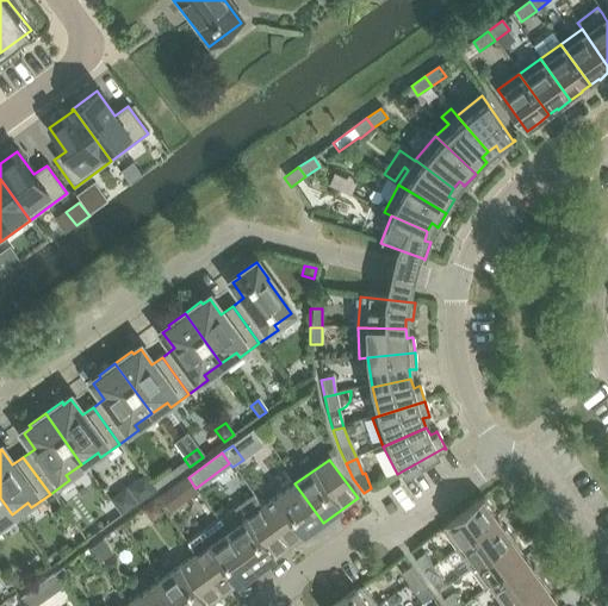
[(198,494),(186,479),(157,499),(168,514),(198,494)]
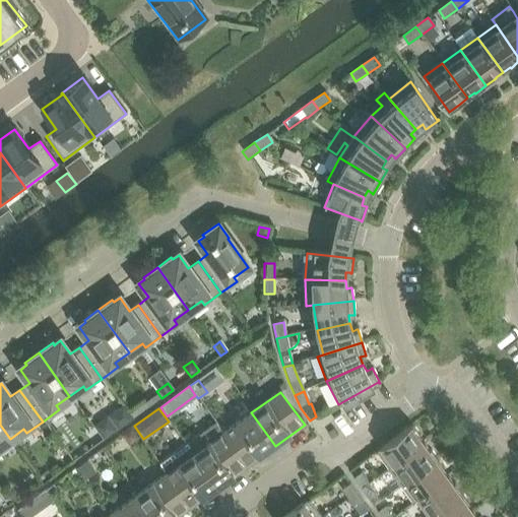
[(275,446),(251,412),(222,434),(247,466),(275,446)]
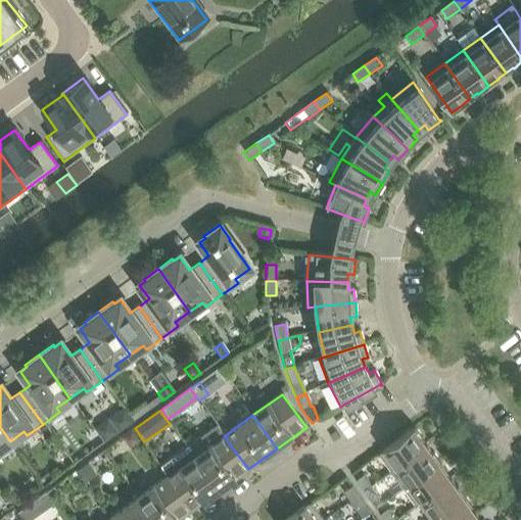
[(94,429),(103,442),(117,433),(108,420),(94,429)]
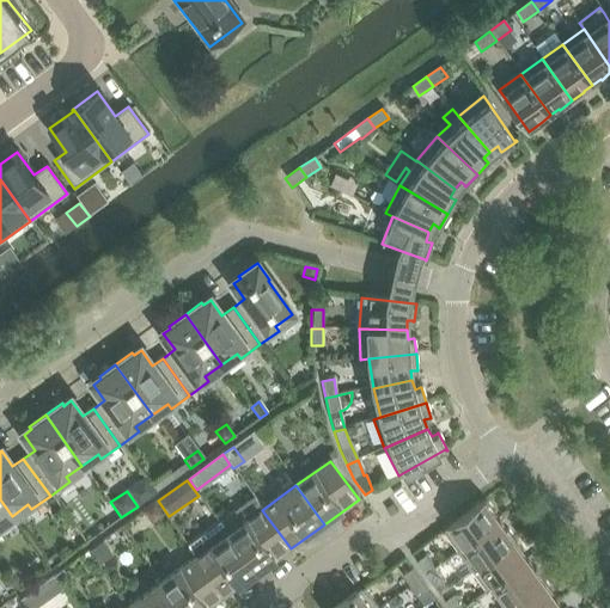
[(262,510),(254,498),(220,522),(257,573),(291,548),(262,510)]
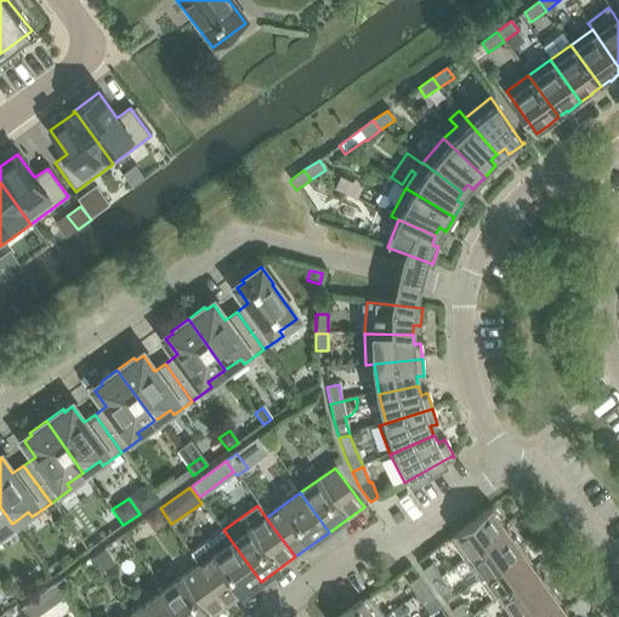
[(0,532),(12,524),(0,507),(0,532)]
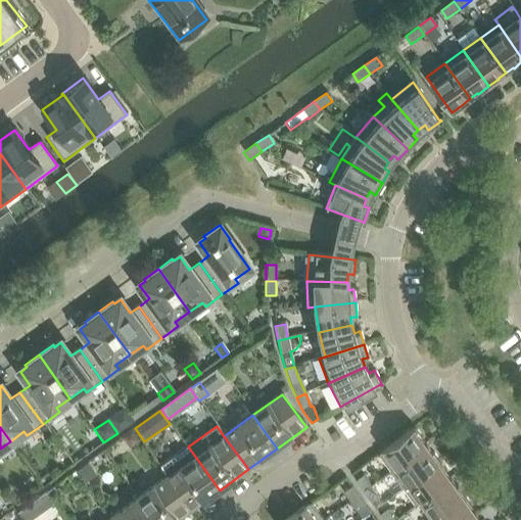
[(414,429),(378,456),(390,473),(426,447),(421,439),(422,439),(414,429)]
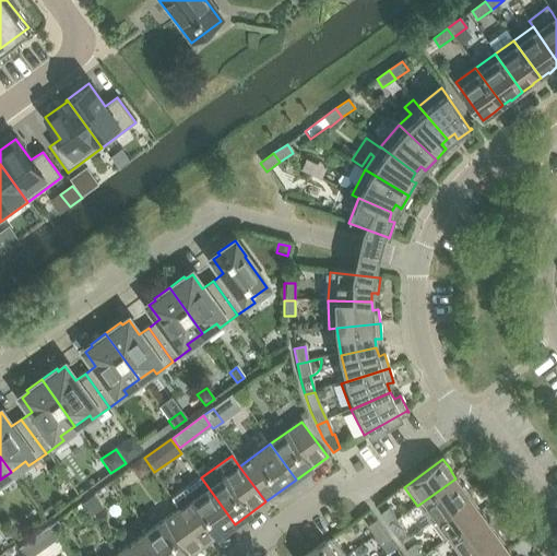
[(147,472),(140,461),(129,469),(137,480),(147,472)]
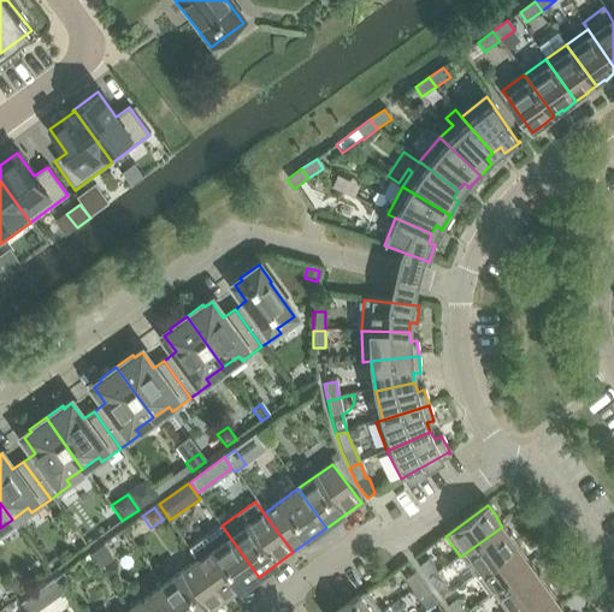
[(188,551),(196,562),(225,601),(259,577),(222,526),(188,551)]
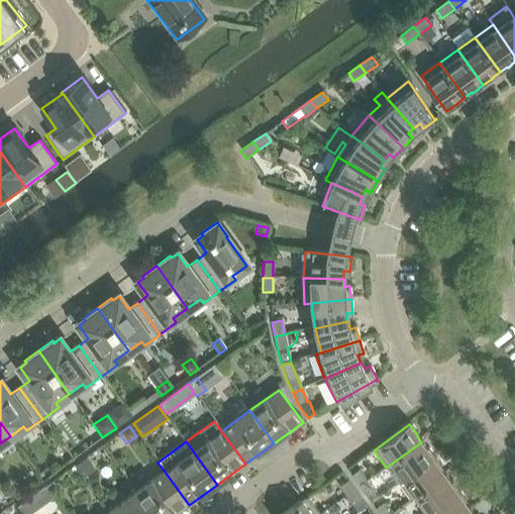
[(427,448),(426,449),(421,442),(386,468),(398,484),(434,457),(427,448)]
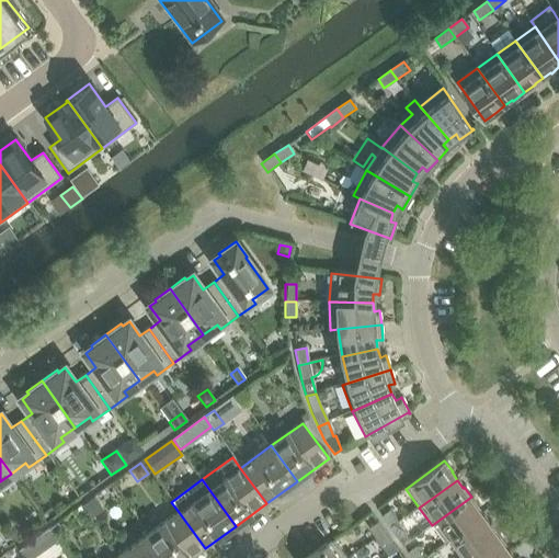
[(72,491),(78,499),(88,491),(82,484),(72,491)]
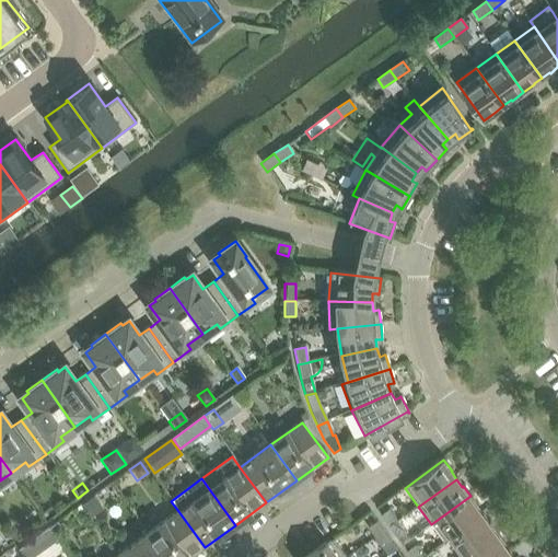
[(112,485),(100,494),(107,505),(120,496),(112,485)]
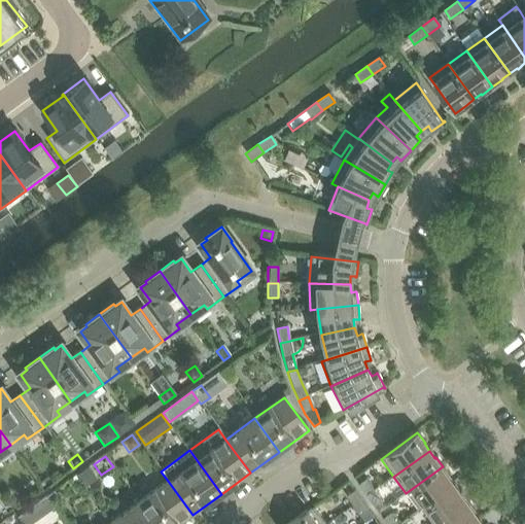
[(88,466),(76,475),(84,485),(95,478),(88,466)]
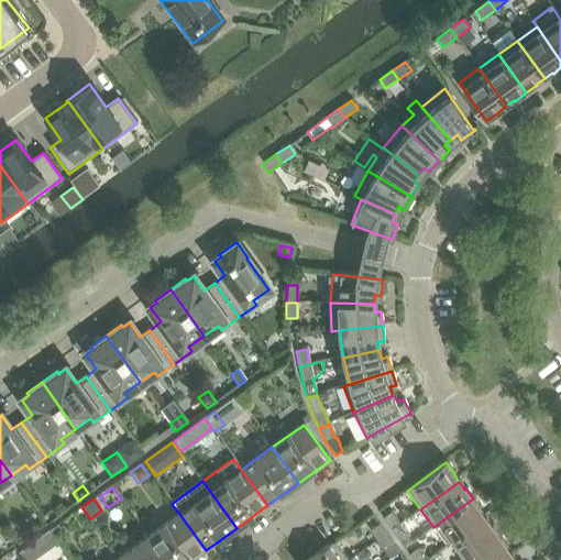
[(480,509),(473,498),(433,527),(447,546),(452,541),(485,517),(480,509)]
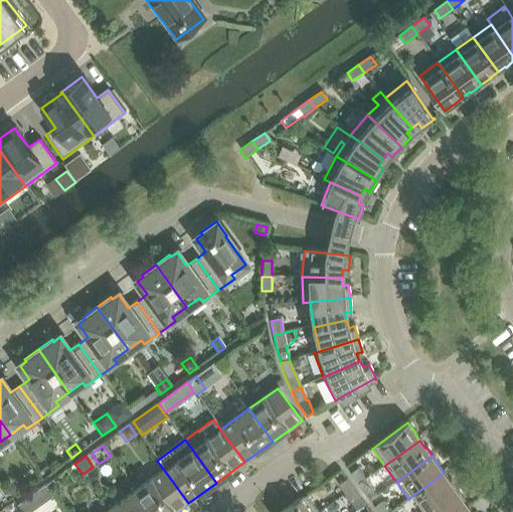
[(45,468),(39,473),(43,479),(49,474),(50,474),(45,468)]
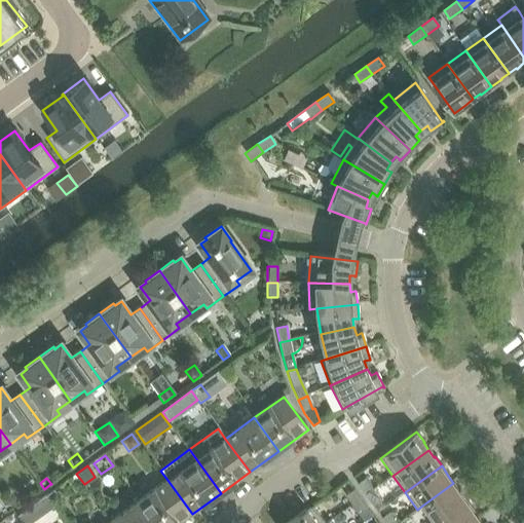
[(365,479),(357,485),(365,495),(373,490),(365,479)]
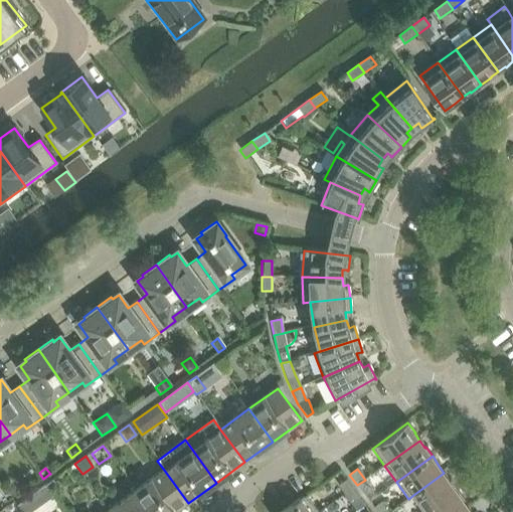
[(136,491),(151,511),(176,511),(188,503),(164,470),(136,491)]
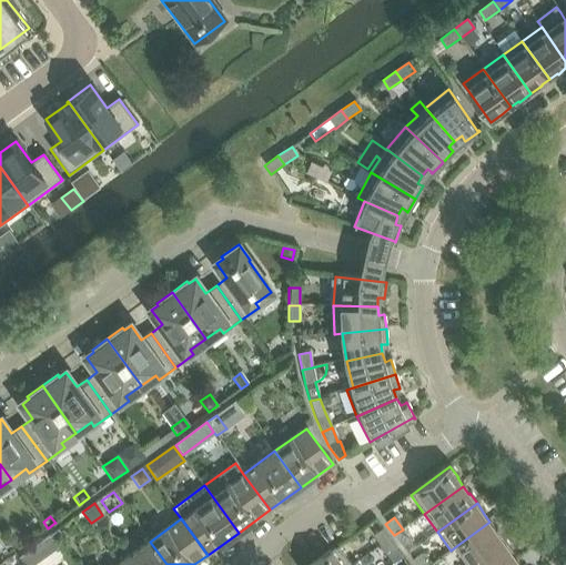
[(496,530),(495,531),(489,522),(456,546),(470,564),(504,540),(496,530)]
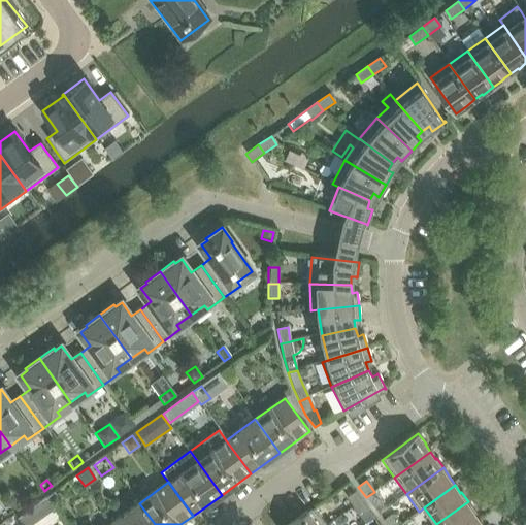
[(46,497),(54,507),(61,502),(54,492),(46,497)]
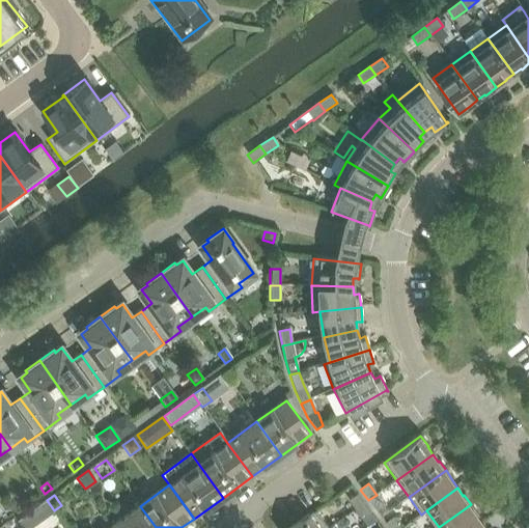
[(356,495),(347,501),(355,510),(363,504),(356,495)]
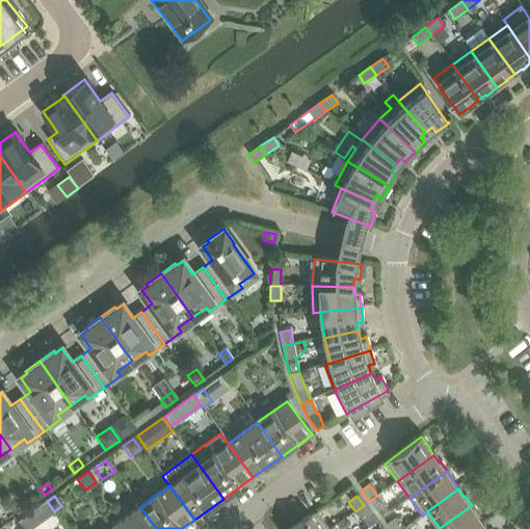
[(377,512),(386,506),(377,496),(369,501),(377,512)]
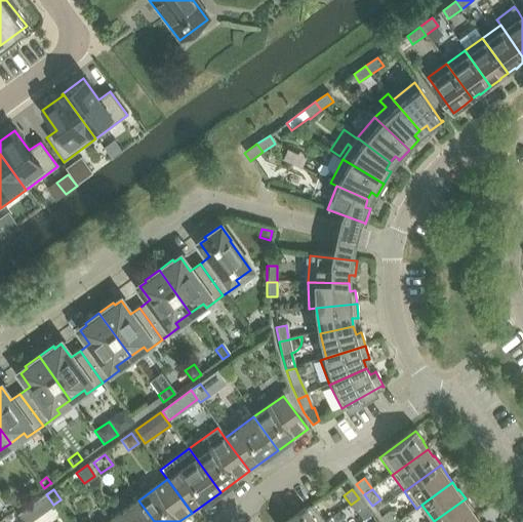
[(11,509),(15,506),(19,504),(12,494),(5,499),(11,509)]
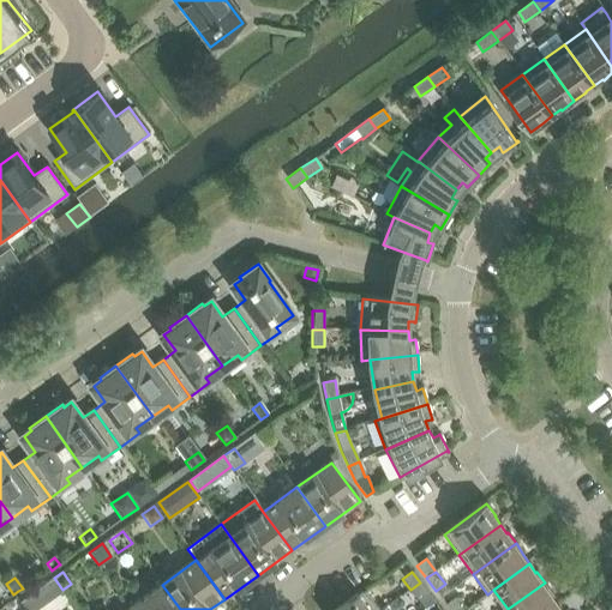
[(37,609),(63,592),(53,579),(35,592),(22,601),(19,603),(24,609),(37,609)]
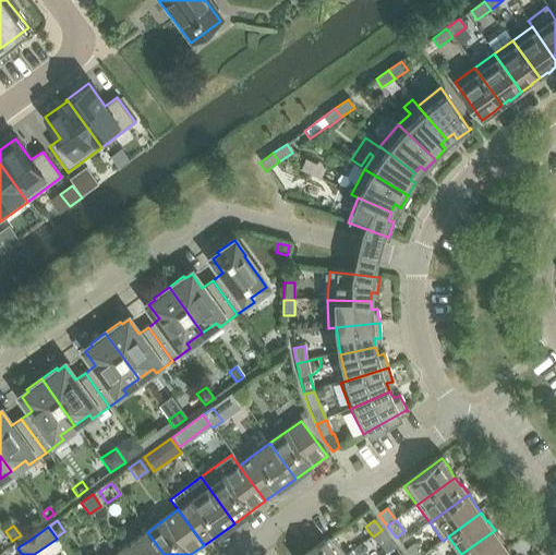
[(379,546),(388,540),(382,530),(373,537),(379,546)]
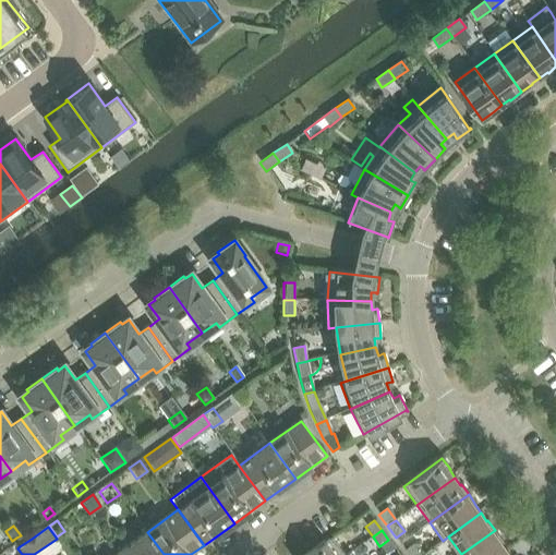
[(495,530),(461,554),(498,554),(507,549),(502,541),(495,530)]
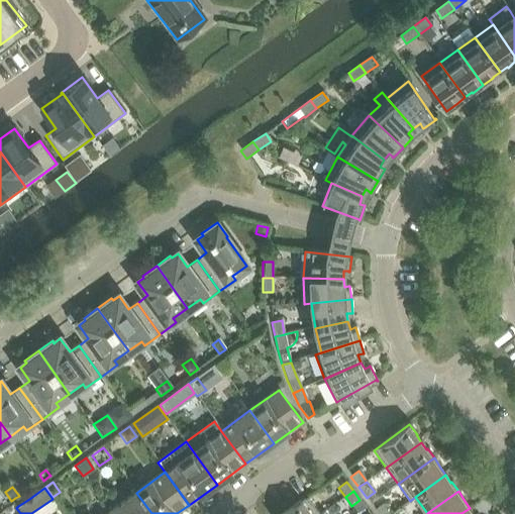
[(151,513),(136,493),(108,513),(151,513)]
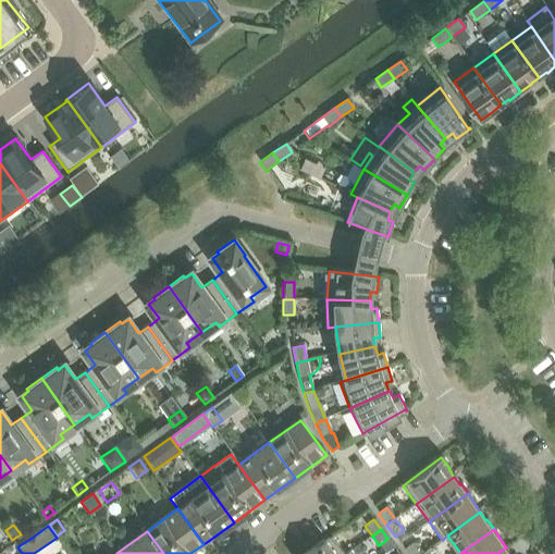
[(331,537),(307,553),(343,553),(331,537)]
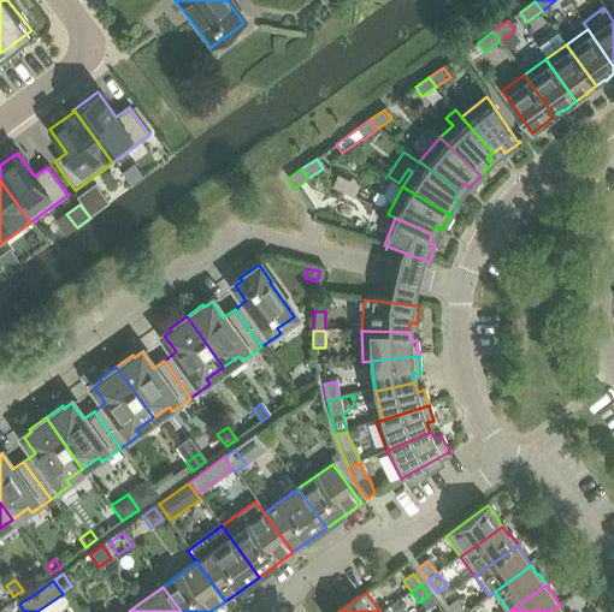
[(456,600),(447,606),(450,611),(464,611),(456,600)]
